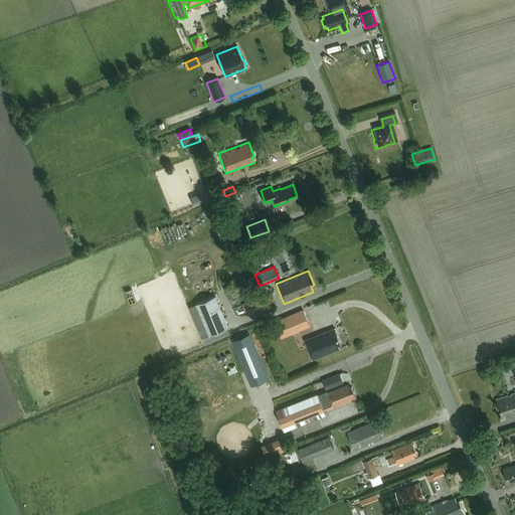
[(228,287),(222,289),(227,300),(233,297),(228,287)]
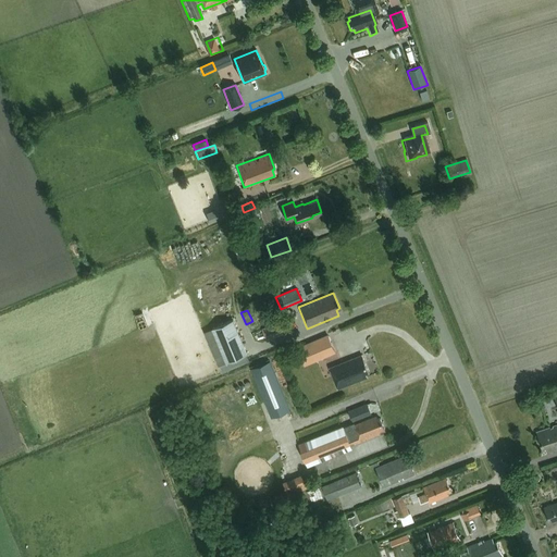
[(247,354),(233,320),(205,332),(219,367),(220,366),(222,373),(249,361),(247,355),(247,354)]
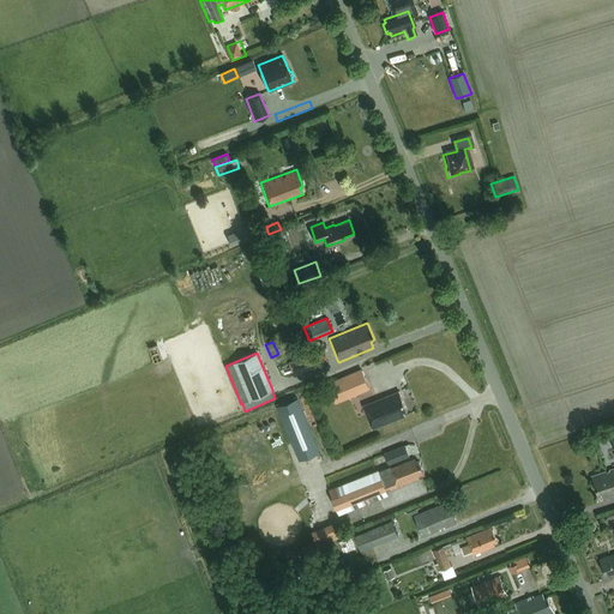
[(296,374),(315,368),(311,353),(292,360),(296,374)]
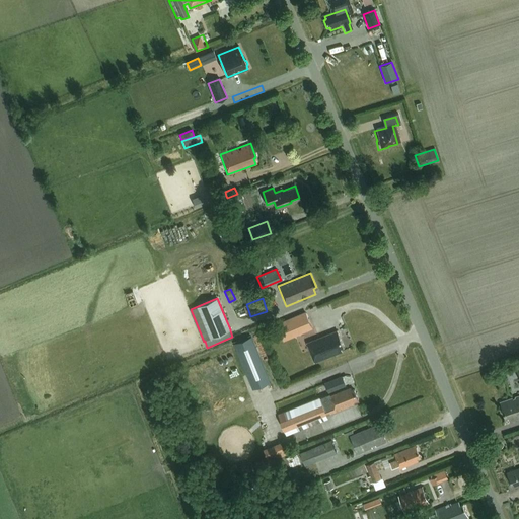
[(277,324),(280,332),(309,320),(305,312),(277,324)]
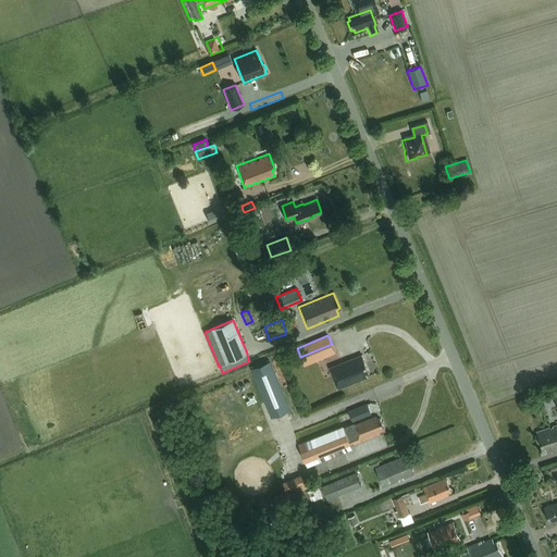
[(366,373),(369,372),(362,356),(339,364),(330,368),(331,371),(338,388),(355,382),(355,381),(357,380),(358,381),(367,378),(366,373)]
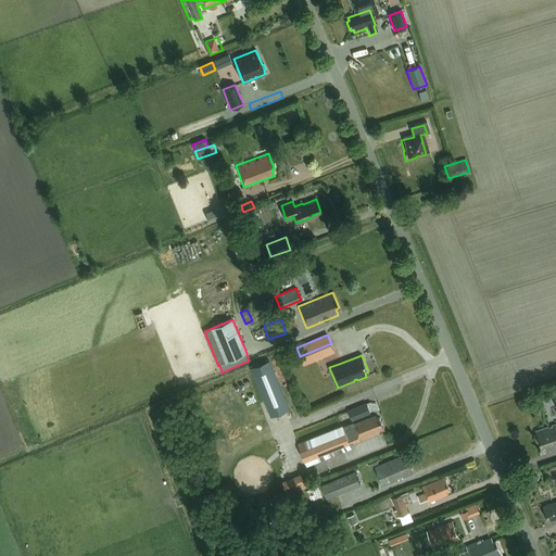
[(275,414),(292,408),(275,358),(257,365),(275,414)]
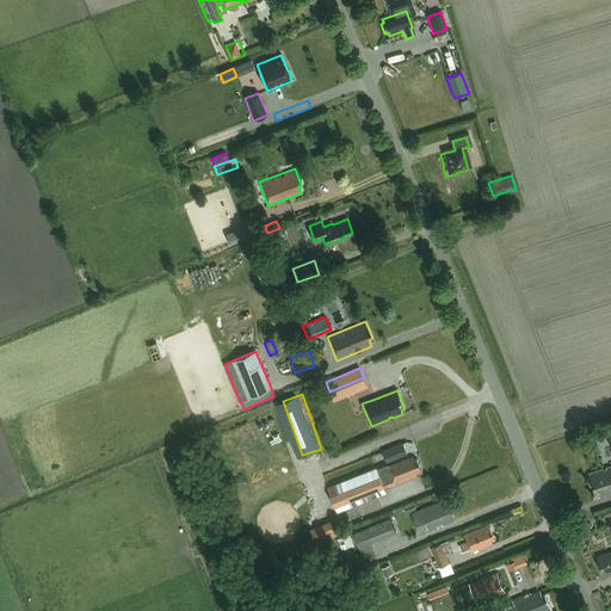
[(397,460),(405,456),(401,446),(393,450),(397,460)]
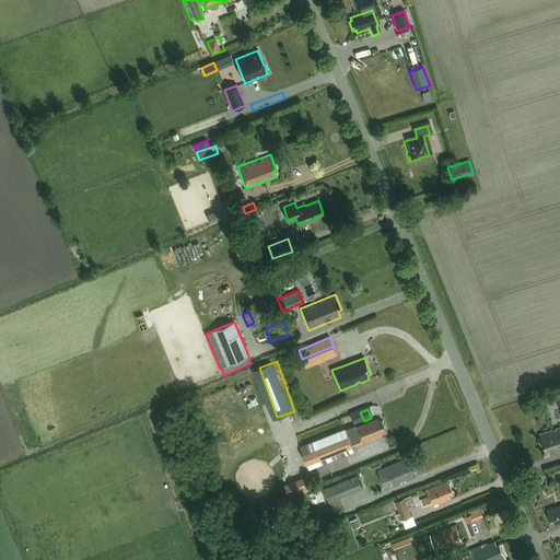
[(231,416),(223,419),(226,429),(235,426),(231,416)]
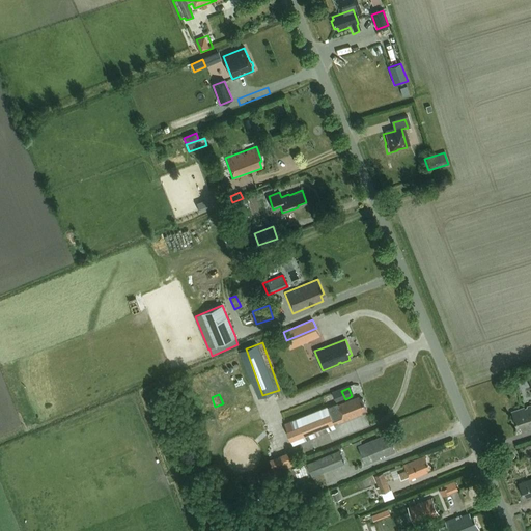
[(327,411),(326,408),(284,424),(292,446),(334,429),(332,425),(337,423),(337,424),(367,413),(362,399),(360,400),(359,397),(327,411)]
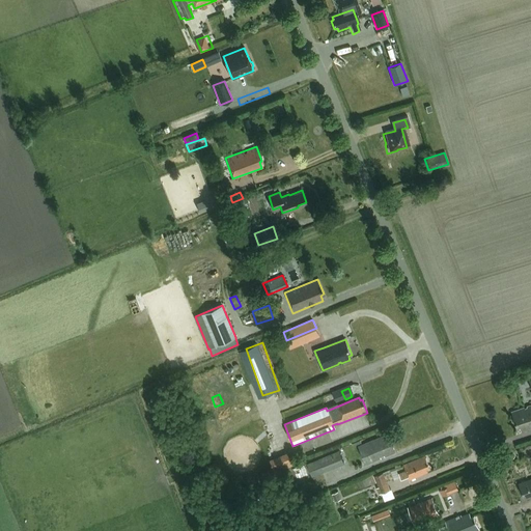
[(521,431),(530,427),(530,406),(511,413),(516,427),(519,426),(521,431)]
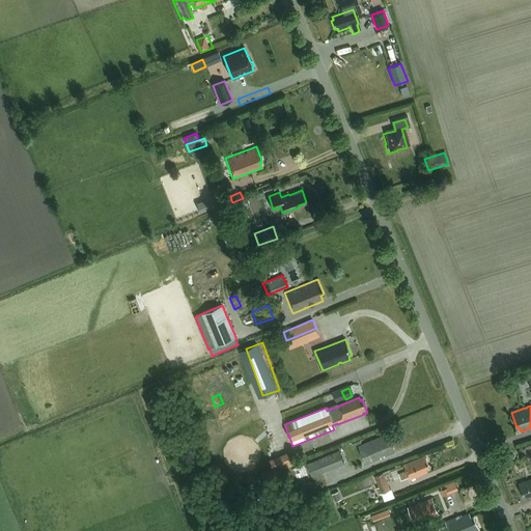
[(373,463),(395,453),(389,439),(386,441),(385,438),(366,446),(373,463)]
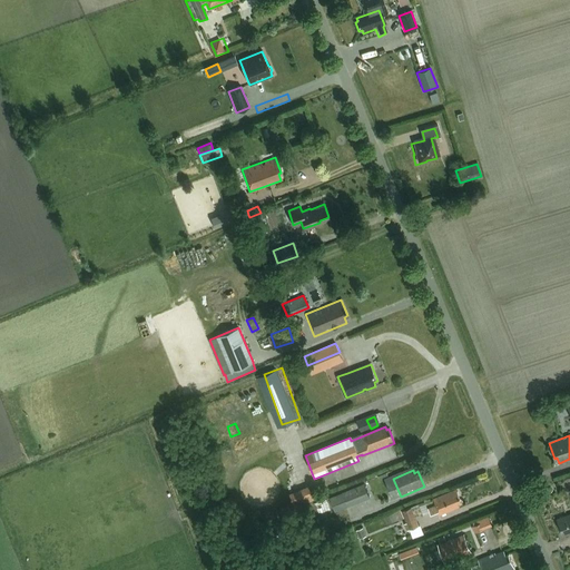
[(324,478),(307,485),(312,497),(330,490),(324,478)]
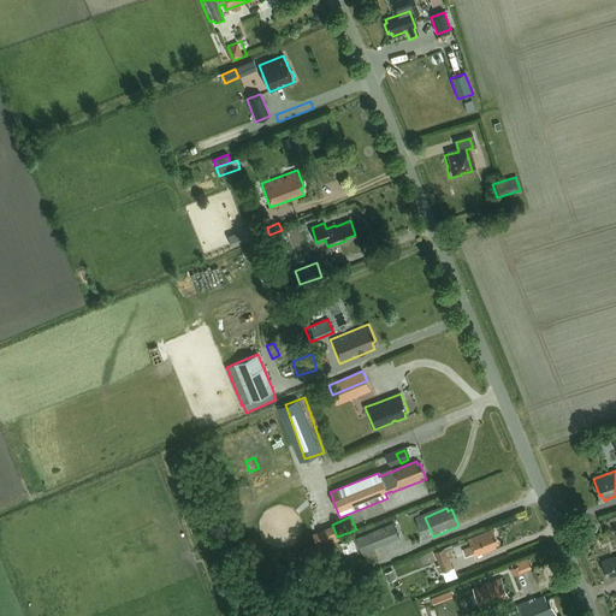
[(400,538),(395,523),(355,538),(361,554),(400,538)]
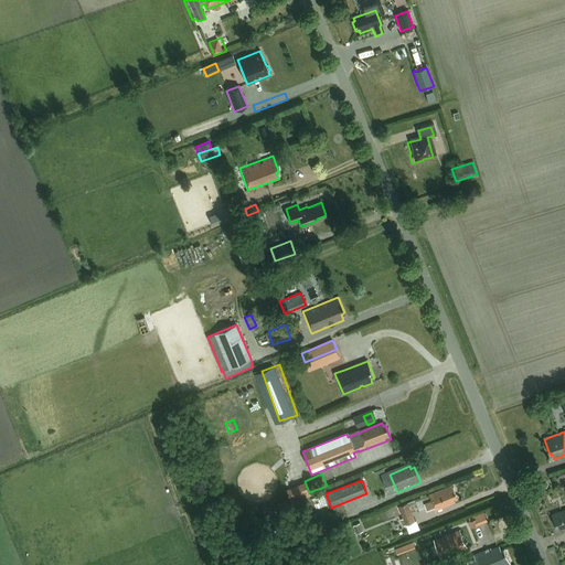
[(429,494),(433,502),(424,505),(427,512),(435,509),(436,510),(454,502),(452,499),(456,497),(451,486),(429,494)]
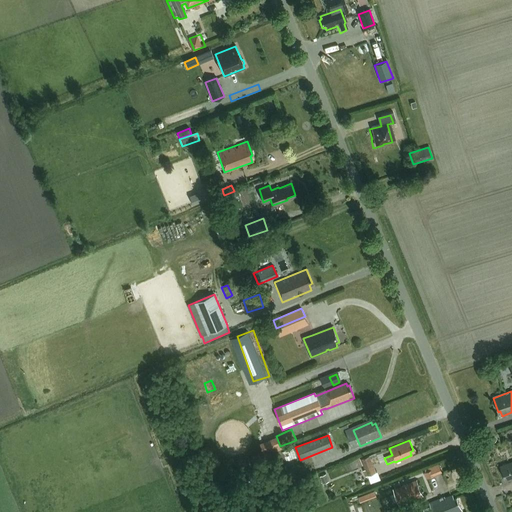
[(379,462),(376,453),(361,459),(365,470),(363,471),(365,477),(368,475),(376,472),(374,466),(373,464),(379,462)]
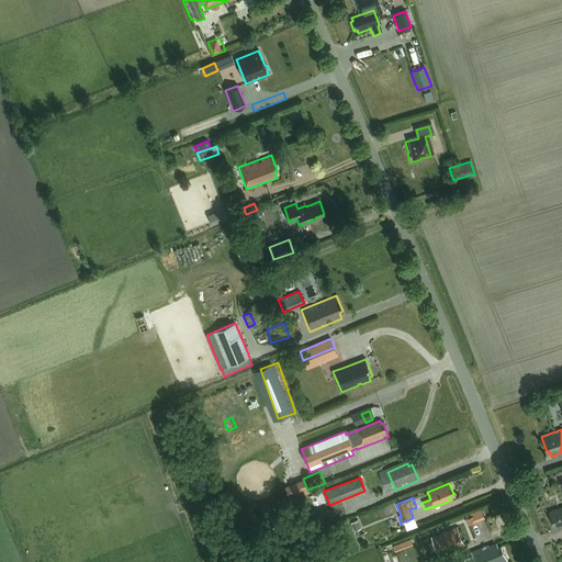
[(561,508),(549,514),(554,530),(561,527),(561,508)]
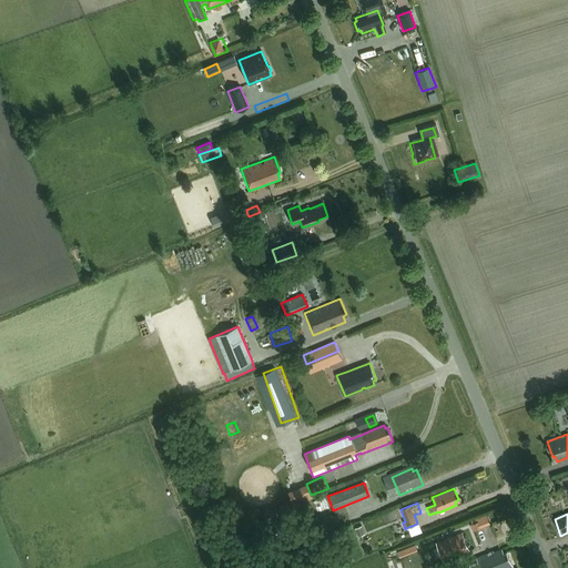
[(469,525),(465,526),(469,538),(474,537),(469,525)]
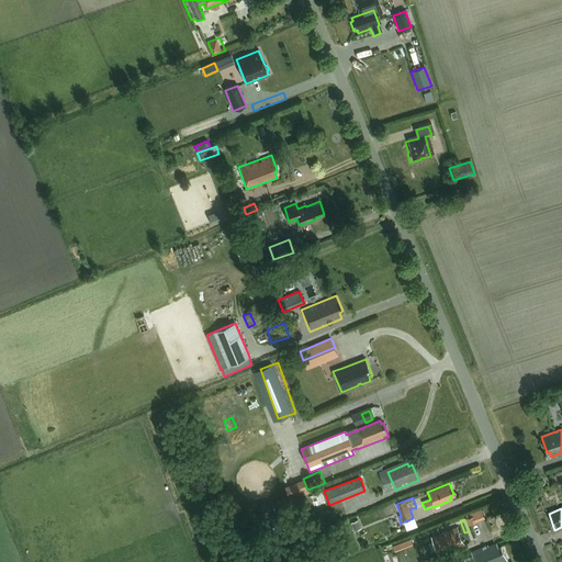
[(351,523),(355,531),(361,528),(358,520),(351,523)]
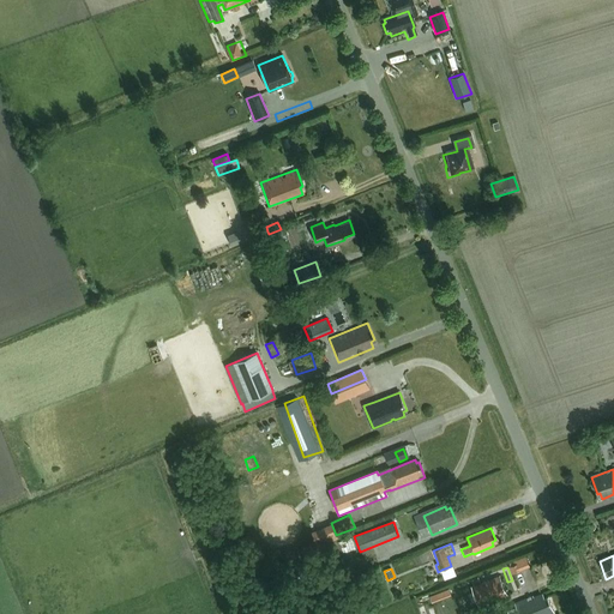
[(517,613),(546,613),(553,612),(547,596),(545,597),(543,595),(534,599),(533,595),(513,602),(517,613)]
